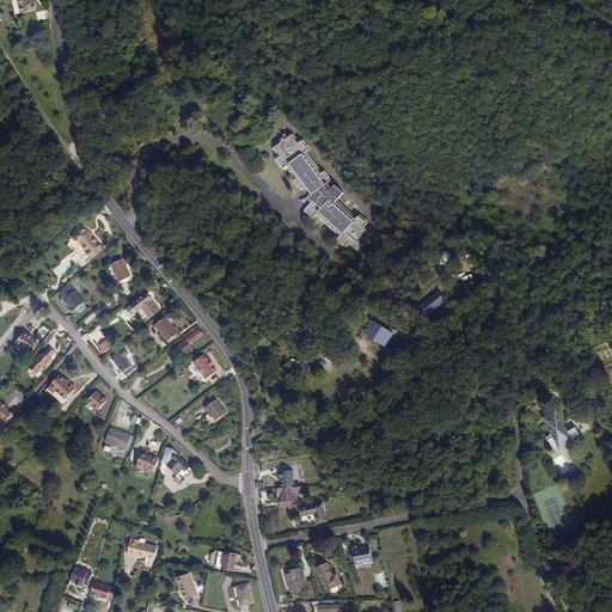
[(23,1),(23,8),(24,16),(38,16),(37,7),(37,0),(17,0),(18,1),(23,1)]
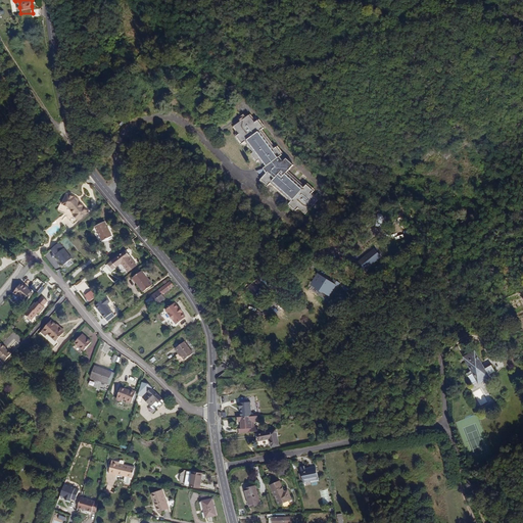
[(248,115),(233,127),(239,135),(236,136),(242,144),(246,143),(253,153),(251,154),(255,161),(257,160),(267,175),(262,179),(269,185),(271,183),(290,201),(289,204),(297,210),(298,208),(305,215),(318,200),(311,194),(314,192),(305,185),(303,188),(287,173),(292,165),(286,159),(283,161),(279,157),(281,155),(276,148),(273,149),(260,131),(263,129),(257,120),(254,123),(248,115)]
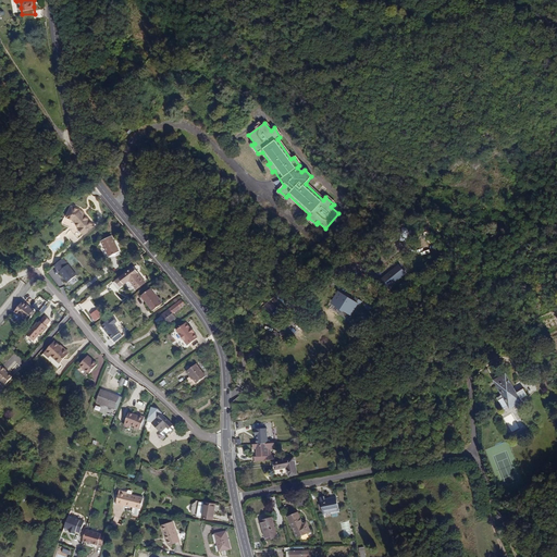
[(76,230),(75,231),(81,238),(82,237),(83,237),(91,229),(77,212),(69,209),(63,220),(70,222),(76,230)]
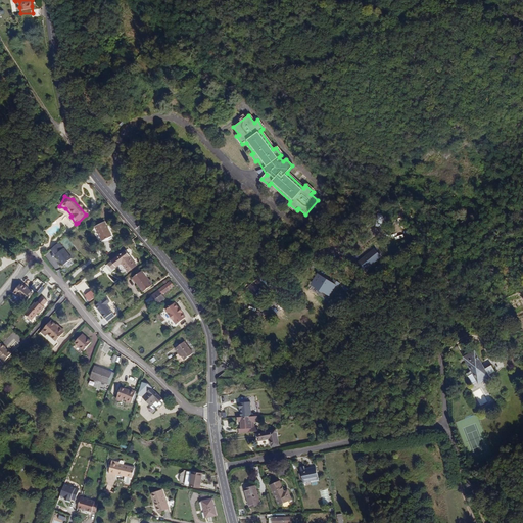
[(104,221),(95,226),(102,240),(111,236),(104,221)]
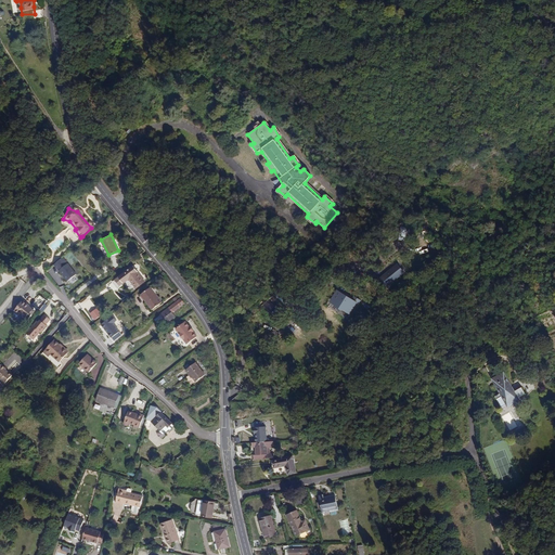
[(59,270),(67,262),(63,258),(53,265),(59,270)]
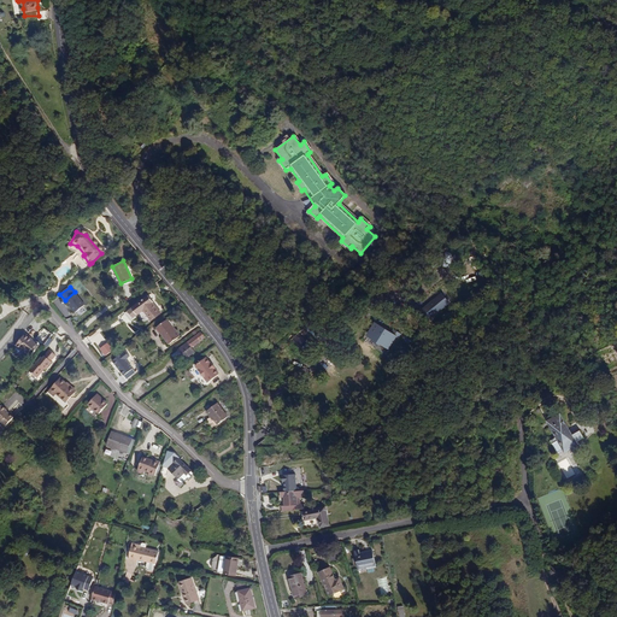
[(75,312),(84,305),(75,293),(65,300),(75,312)]
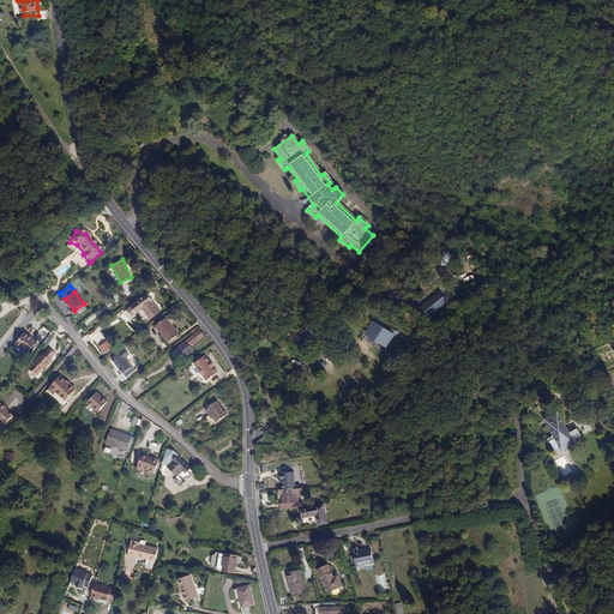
[(439,292),(417,308),(427,320),(449,304),(439,292)]
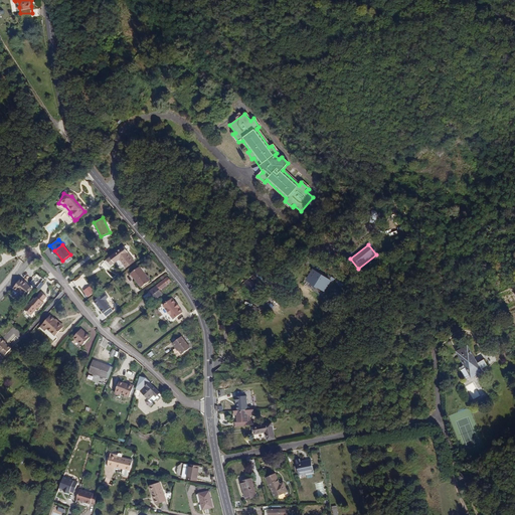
[(123,247),(111,256),(116,263),(121,259),(127,268),(135,262),(123,247)]
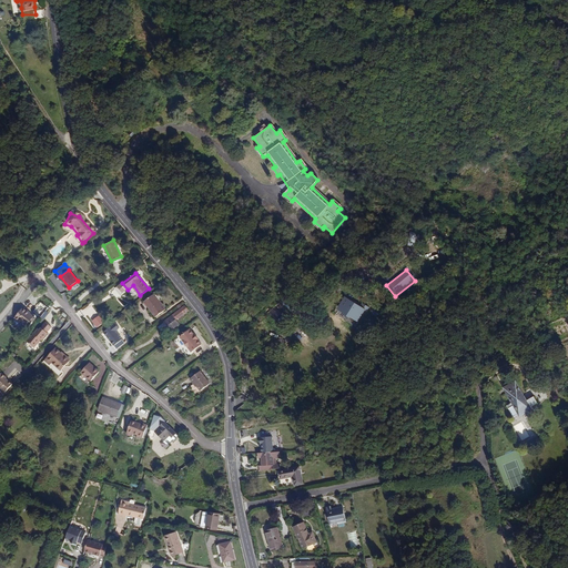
[(154,294),(144,301),(156,317),(166,310),(154,294)]
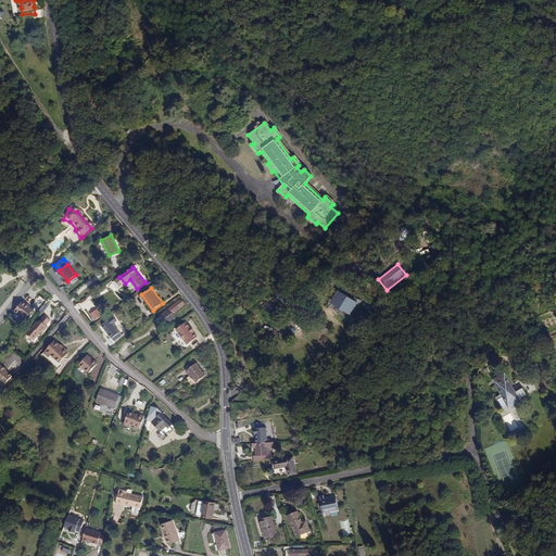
[(339,291),(333,300),(352,312),(356,303),(339,291)]
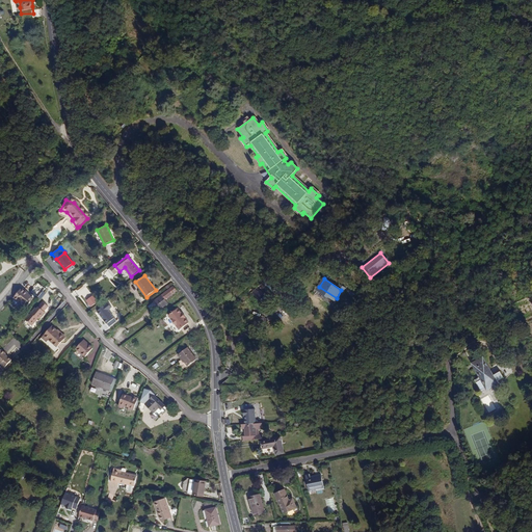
[(174,286),(149,306),(154,314),(168,302),(165,299),(177,290),(174,286)]
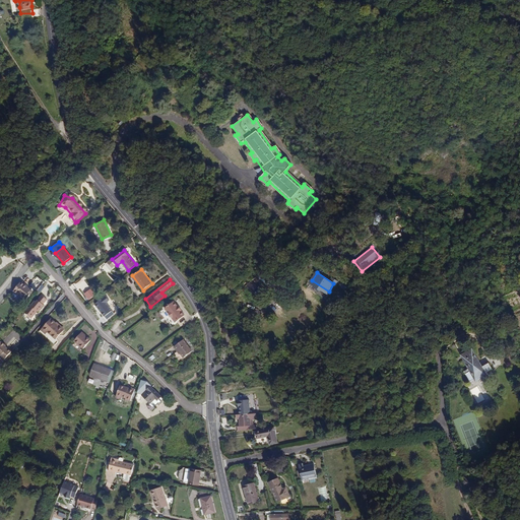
[(18,299),(23,304),(31,294),(28,291),(31,289),(28,286),(29,286),(22,280),(14,289),(18,294),(19,293),(21,295),(18,299)]
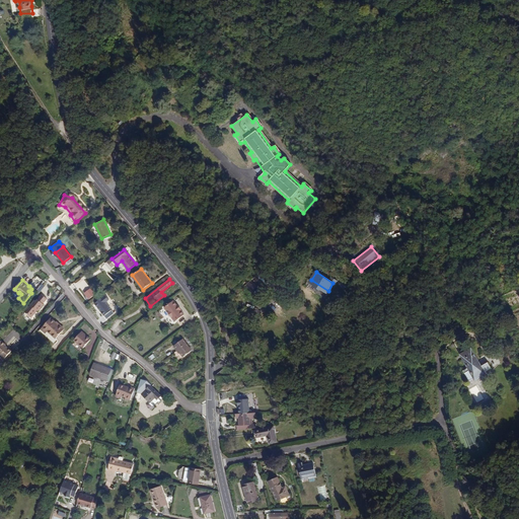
[(34,300),(25,312),(32,317),(38,310),(39,311),(45,304),(44,303),(47,299),(43,295),(36,301),(34,300)]
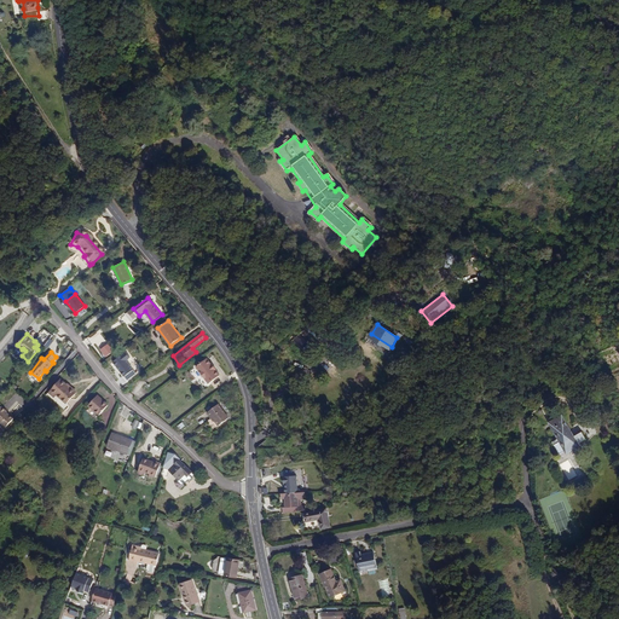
[(126,352),(113,363),(123,379),(133,371),(126,362),(131,358),(126,352)]
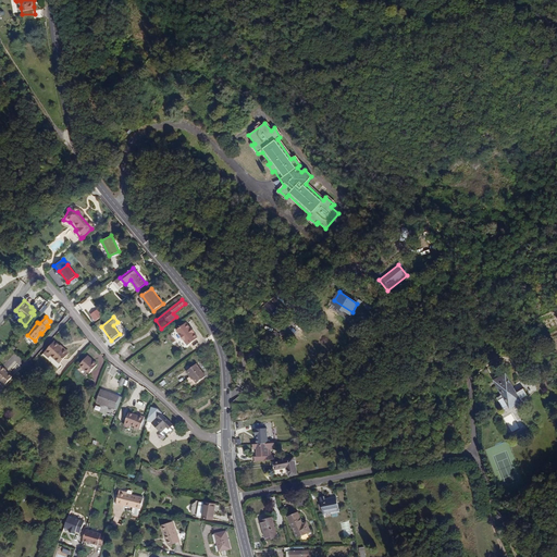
[(177,330),(188,345),(198,337),(195,333),(195,332),(192,327),(190,327),(187,323),(177,330)]
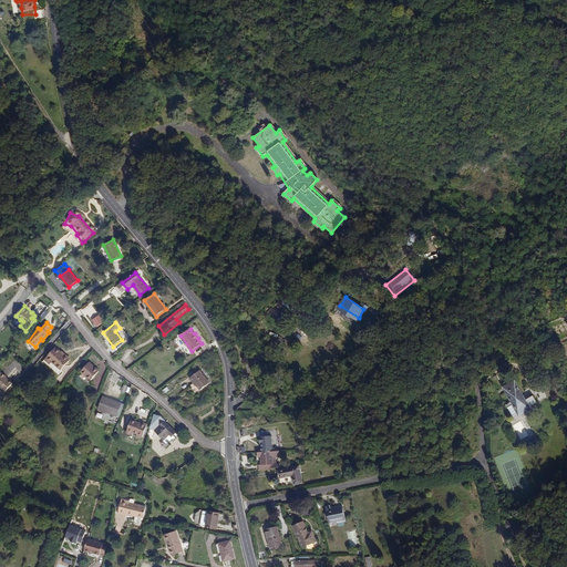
[(48,358),(61,370),(70,360),(57,348),(48,358)]
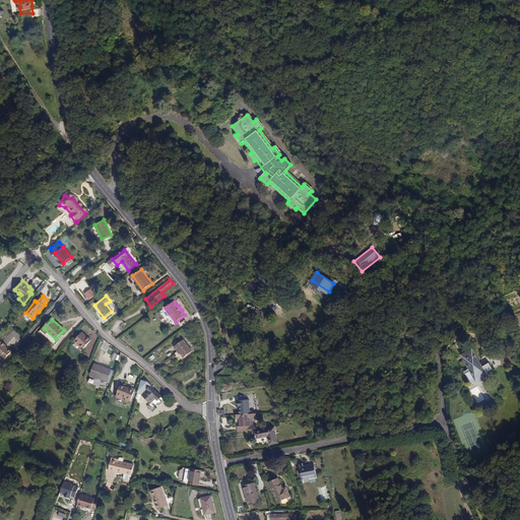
[(74,340),(83,348),(91,339),(82,331),(74,340)]
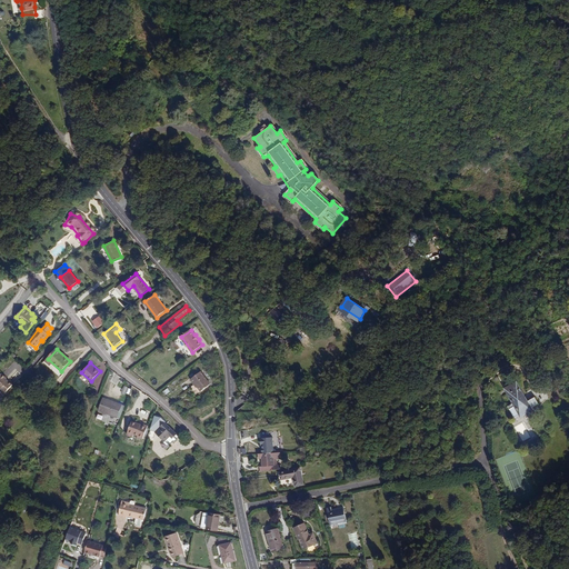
[(202,372),(191,380),(195,386),(196,385),(202,392),(211,386),(202,372)]
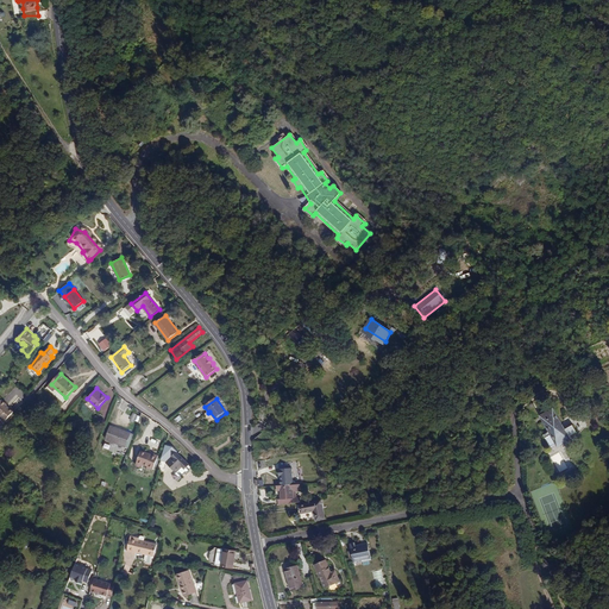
[(2,401),(0,402),(0,415),(7,421),(14,413),(7,407),(8,406),(2,401)]
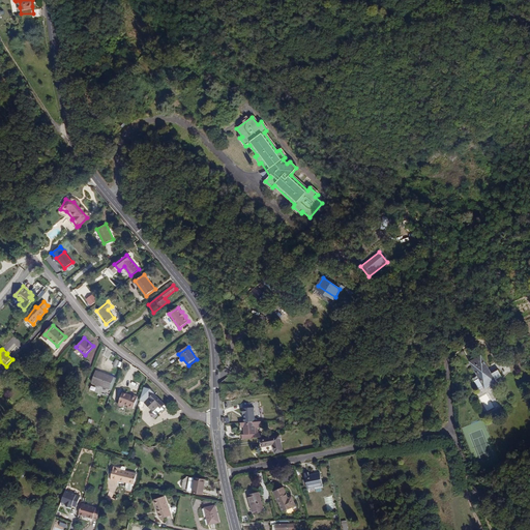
[(481,356),(471,361),(479,377),(474,380),(478,388),(484,384),(486,387),(495,382),(494,380),(500,376),(497,370),(491,374),(481,356)]
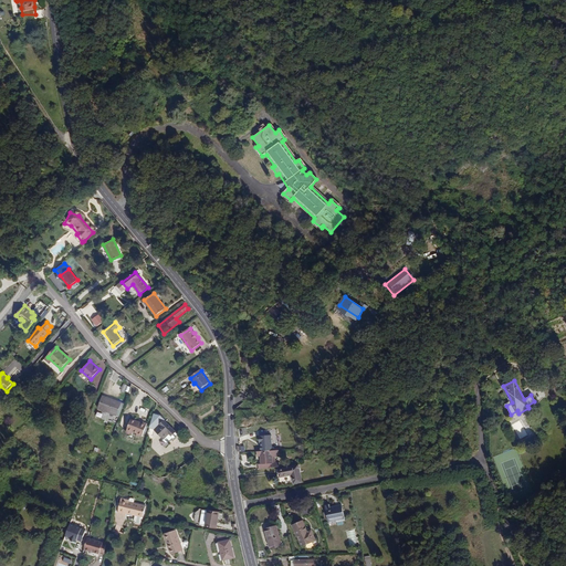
[(98,408),(117,416),(122,402),(103,396),(98,408)]
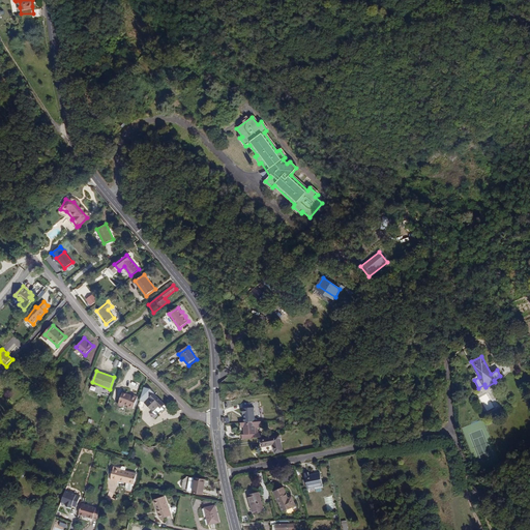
[(123,391),(118,405),(124,407),(125,405),(128,406),(128,407),(134,409),(139,396),(133,393),(131,394),(123,391)]
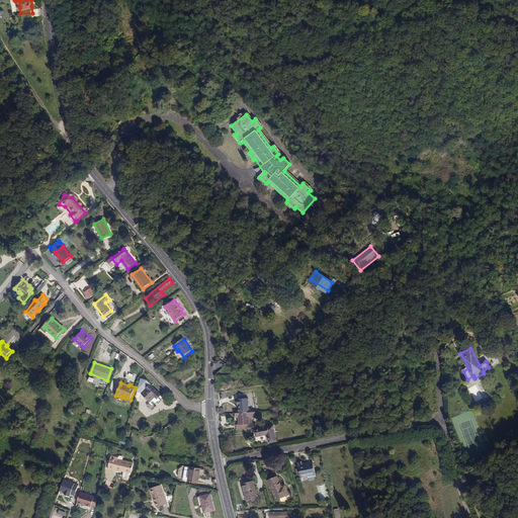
[(164,398),(151,384),(142,394),(151,402),(150,403),(152,406),(154,406),(158,402),(160,402),(164,398)]
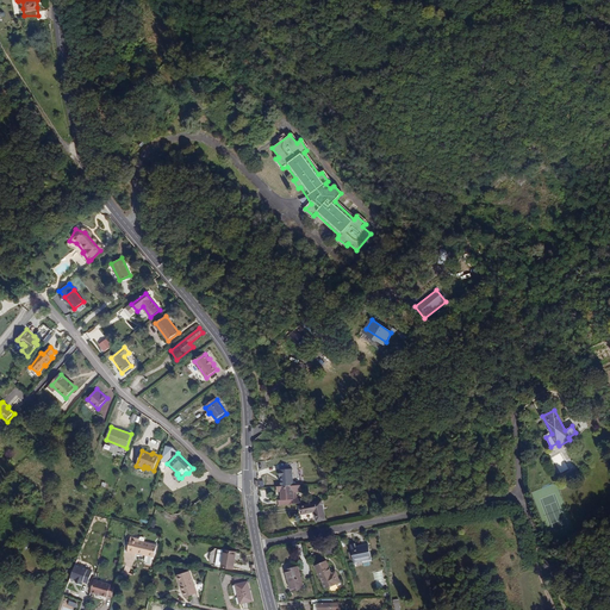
[(559,454),(552,458),(556,465),(562,461),(559,454)]
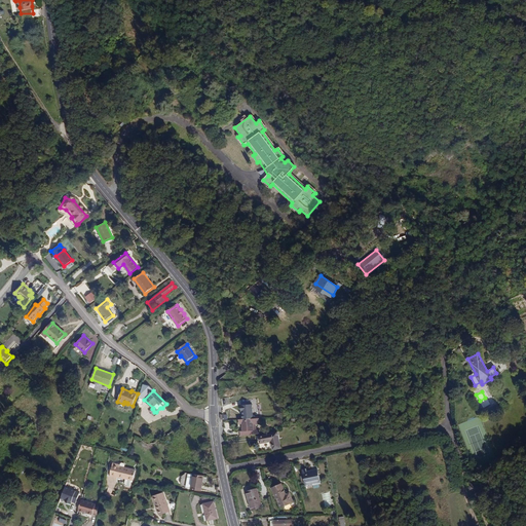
[(86,416),(74,412),(73,415),(80,417),(79,420),(84,422),(86,416)]
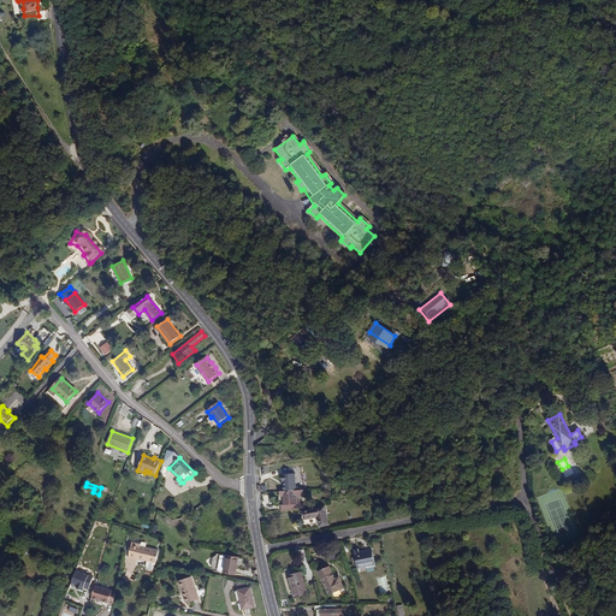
[(303,490),(280,491),(280,497),(284,496),(284,504),(282,504),(282,510),(304,508),(304,504),(297,504),(297,497),(304,496),(303,490)]
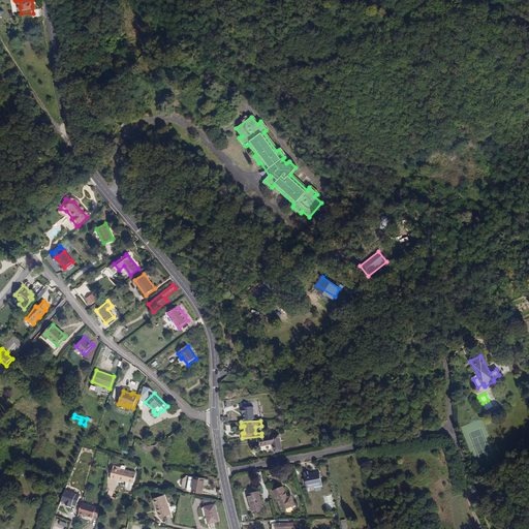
[(279,434),(260,438),(261,445),(273,443),(275,452),(282,450),(279,434)]
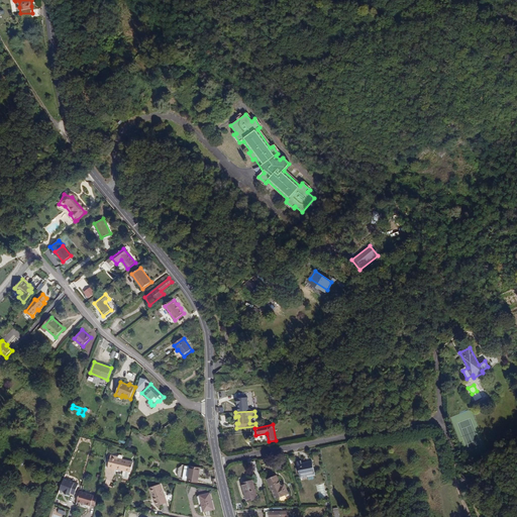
[(111,455),(109,461),(117,463),(115,470),(131,473),(133,461),(118,458),(118,456),(111,455)]
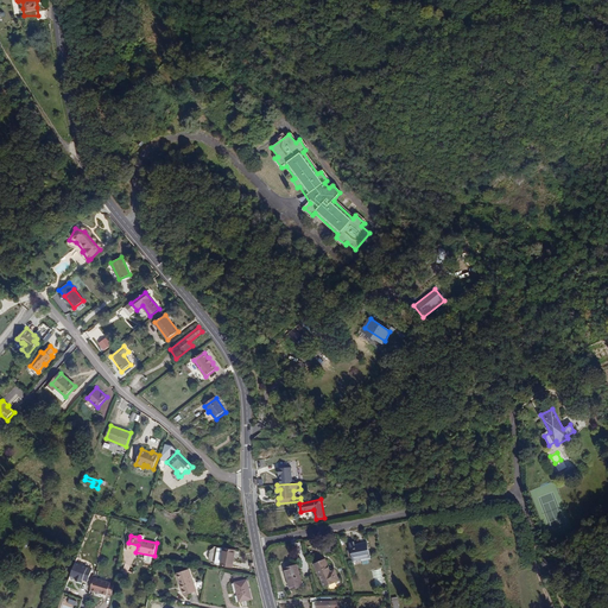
[(349,543),(353,559),(366,557),(366,558),(371,557),(368,542),(355,544),(354,542),(349,543)]
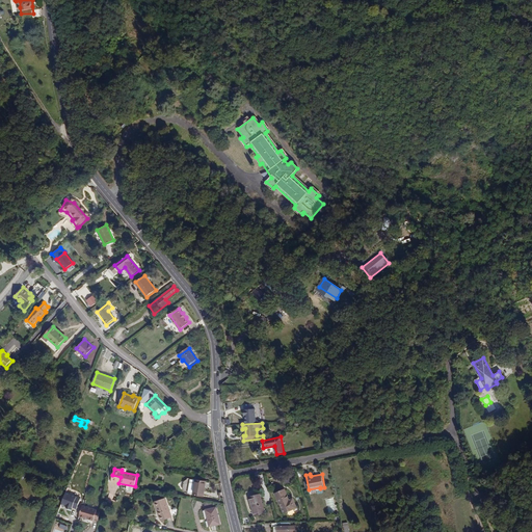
[(118,483),(121,477),(112,475),(111,482),(118,484),(118,483)]
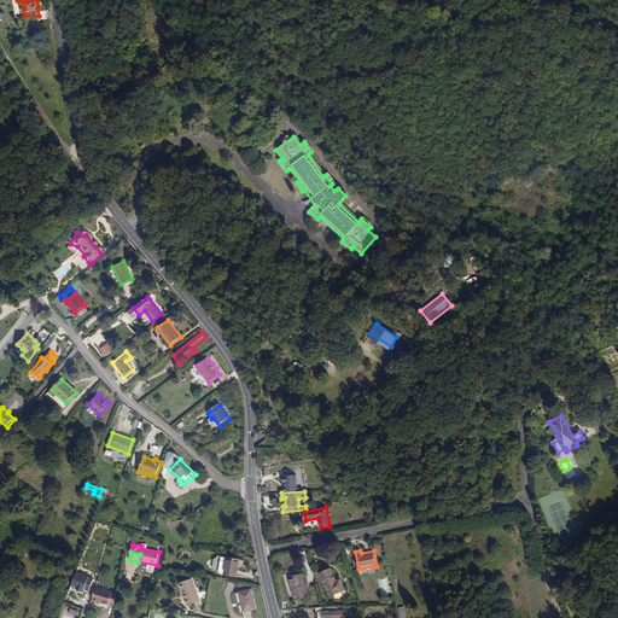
[(328,554),(331,564),(343,563),(340,554),(333,555),(333,553),(328,554)]
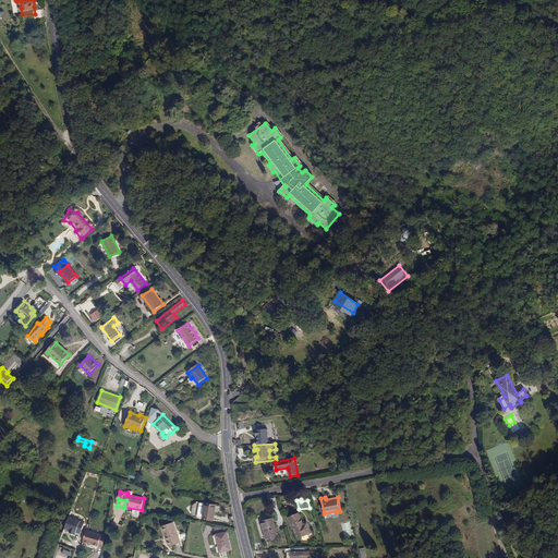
[(194,504),(193,504),(192,513),(193,514),(195,517),(194,518),(214,521),(216,505),(197,501),(197,502),(194,504)]
